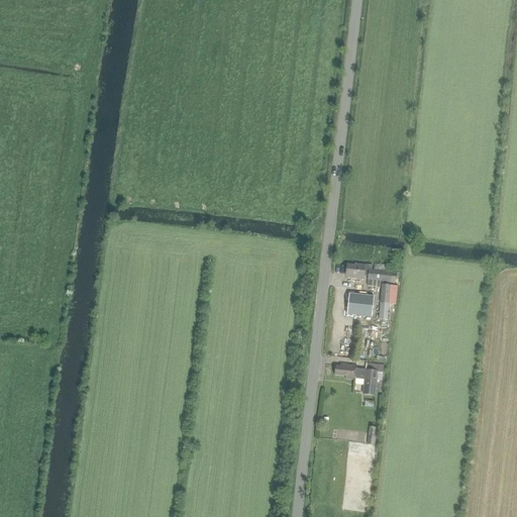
[(386,272),(387,266),(375,265),(374,267),(355,265),(355,266),(347,265),(345,277),(348,277),(347,278),(364,280),(364,276),(368,277),(368,281),(395,283),(396,273),(386,272)]
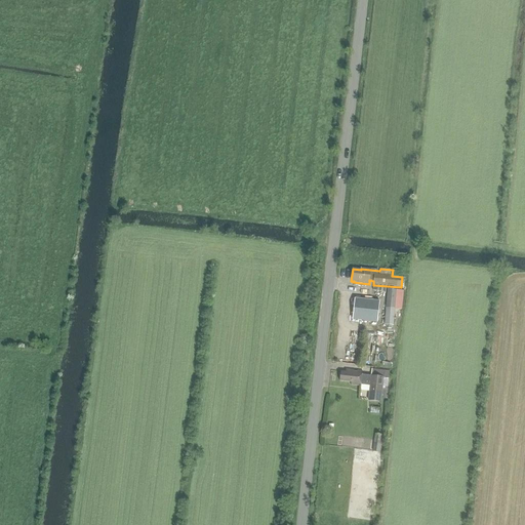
[(403,291),(388,289),(387,309),(385,325),(394,326),(395,309),(402,310),(403,291)]
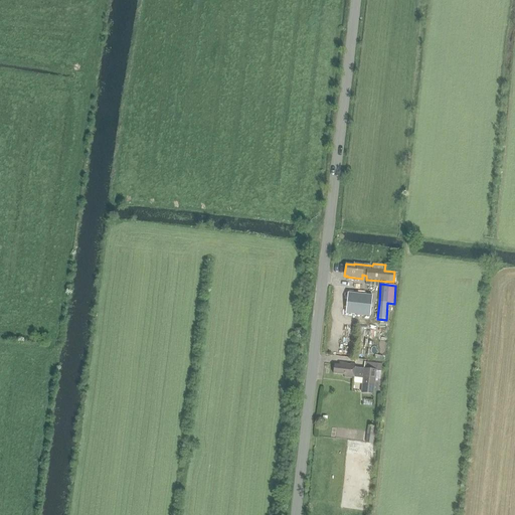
[(372,296),(348,293),(345,314),(370,317),(372,296)]
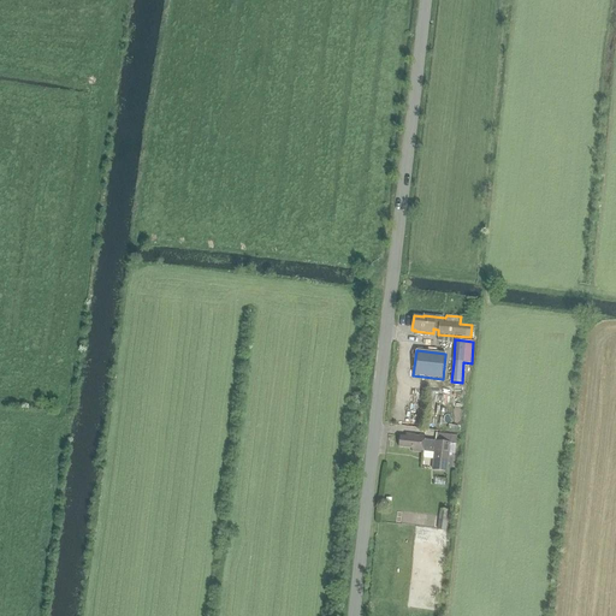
[(450,444),(425,440),(426,437),(406,434),(406,438),(400,437),(398,448),(412,449),(412,452),(424,454),(424,451),(434,454),(433,471),(448,473),(450,444)]
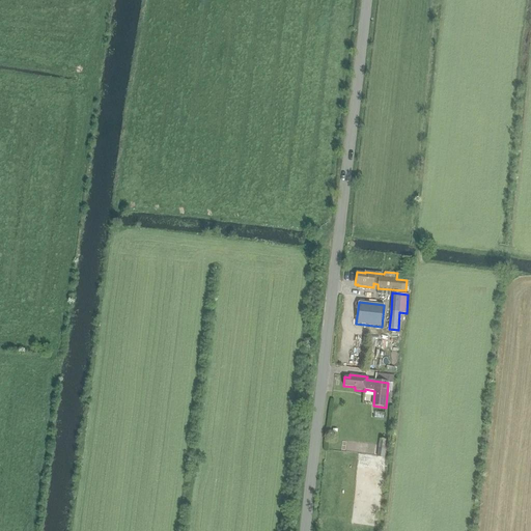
[(385,458),(388,441),(380,440),(376,457),(385,458)]
